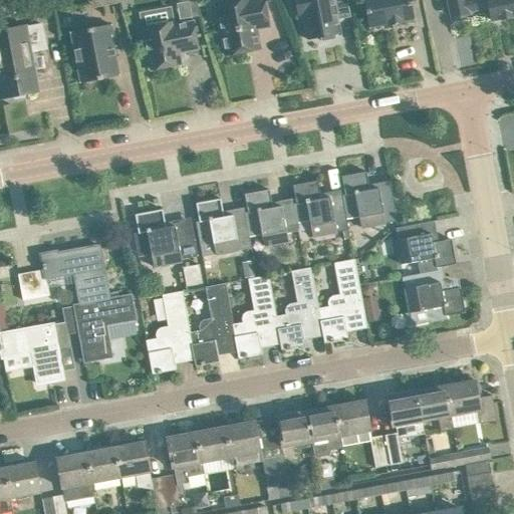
[(188,0),(176,2),(179,19),(192,16),(188,0)]
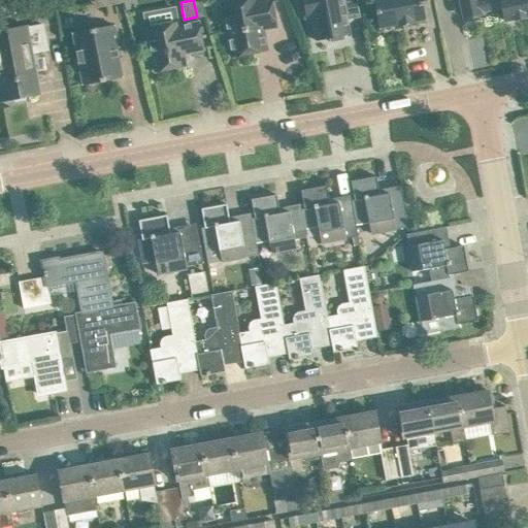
[(246,0),(222,5),(228,36),(231,57),(263,51),(260,35),(264,34),(263,30),(276,27),(270,0),(246,0)]
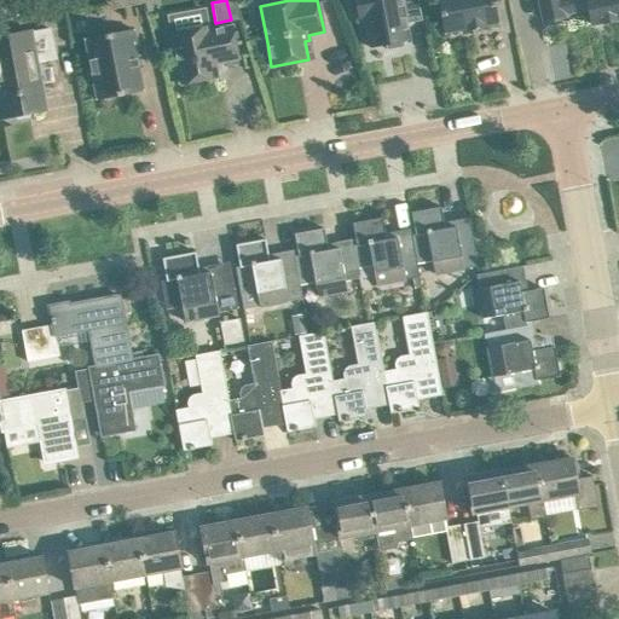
[(353,0),(358,21),(365,19),(370,47),(386,45),(386,50),(403,46),(401,41),(408,40),(404,16),(420,13),(417,0),(353,0)]
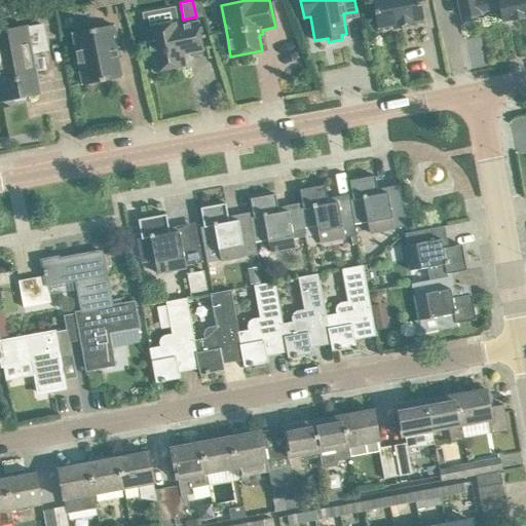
[(372,0),(377,28),(397,25),(397,27),(413,24),(412,22),(423,20),(419,0),(372,0)]
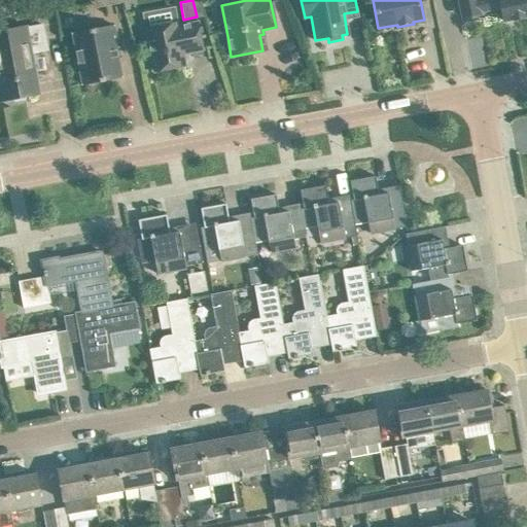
[(526,0),(458,0),(462,16),(481,13),(480,12),(501,7),(504,22),(526,16),(526,0)]
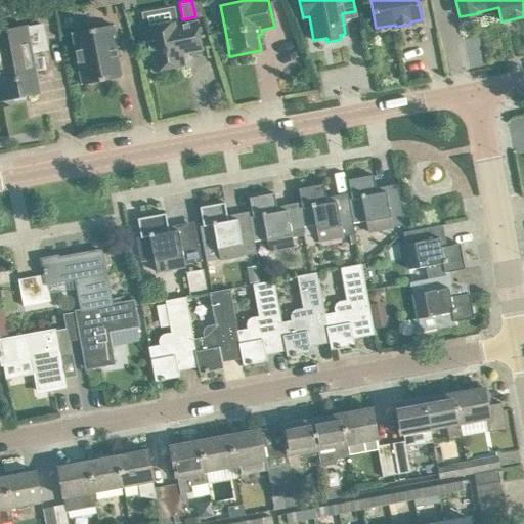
[(175,8),(143,13),(145,27),(149,50),(154,71),(184,64),(182,53),(189,51),(189,55),(201,53),(200,49),(202,49),(198,29),(195,20),(178,24),(177,20),(175,8)]
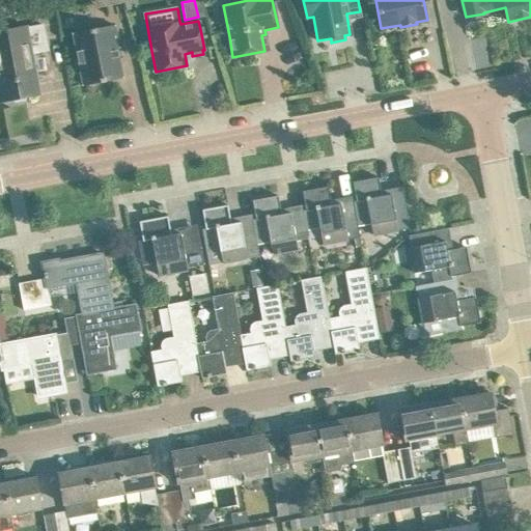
[(25,27),(0,31),(0,92),(1,101),(11,100),(16,103),(25,101),(29,95),(38,94),(30,54),(48,51),(44,25),(26,28),(25,27)]
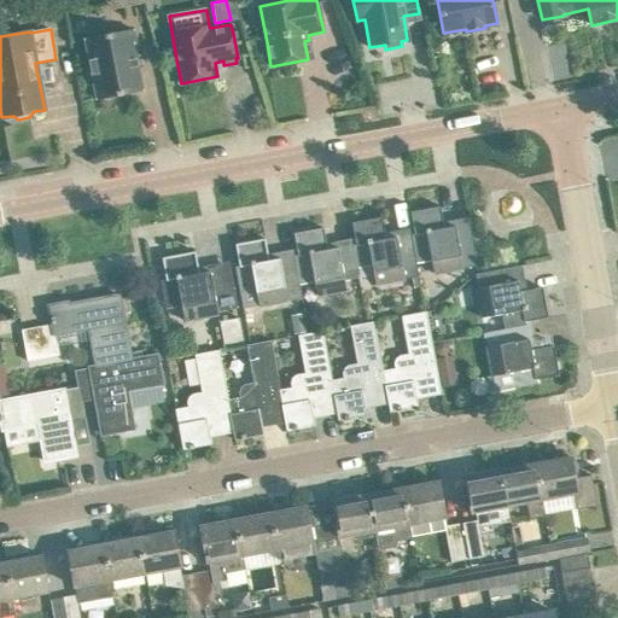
[(133,29),(86,39),(97,99),(143,91),(136,57),(139,56),(133,29)]
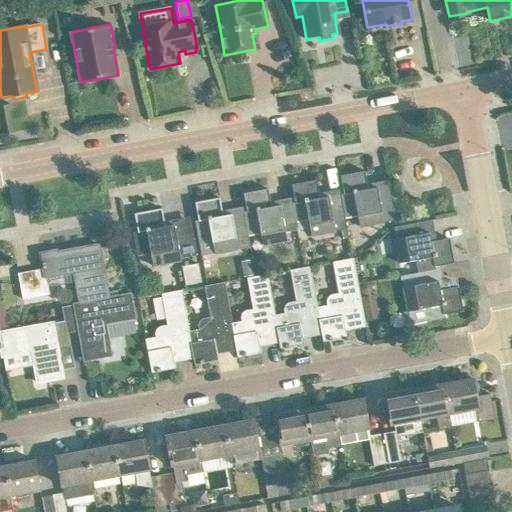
[(365,171),(340,175),(343,193),(341,194),(344,212),(345,217),(357,215),(359,227),(395,220),(389,185),(368,189),(365,171)]
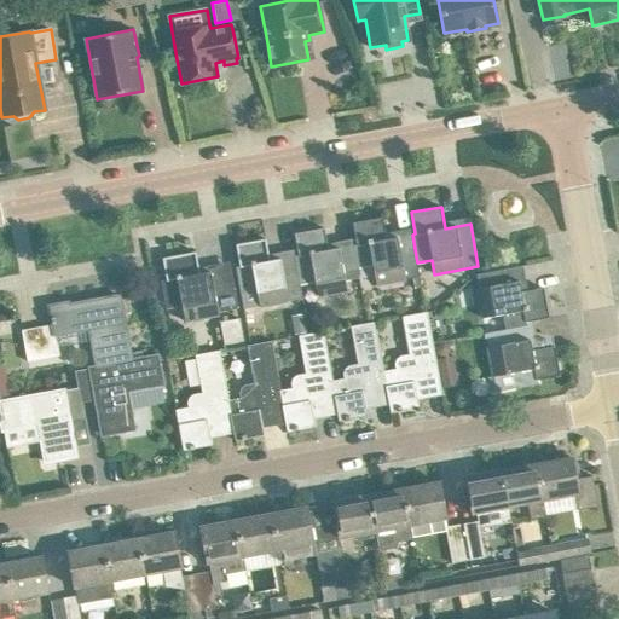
[(382,218),(353,223),(357,244),(353,246),(358,267),(372,265),(376,284),(420,277),(417,262),(416,256),(412,235),(387,239),(382,218)]
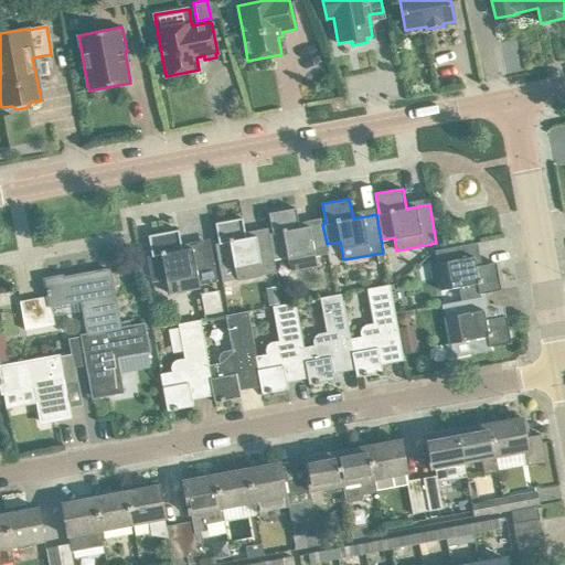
[(269,234),(274,259),(287,257),(290,269),(317,265),(315,256),(328,254),(322,224),(299,227),(296,208),(268,213),(273,233),(269,234)]
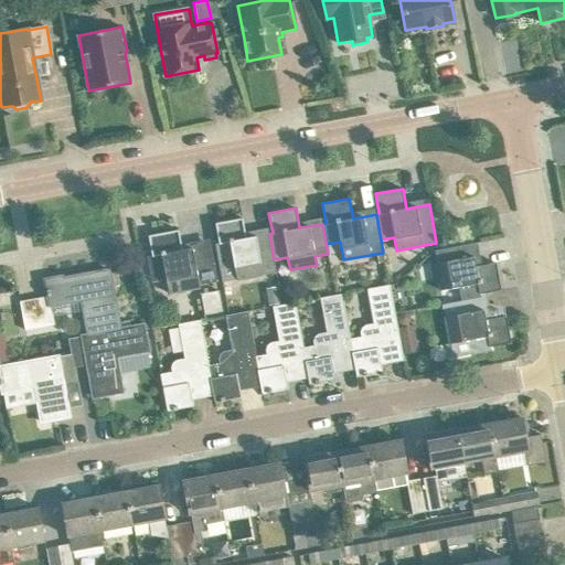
[(242,217),(215,223),(219,243),(215,244),(222,283),(276,273),(274,259),(269,234),(246,238),(242,217)]
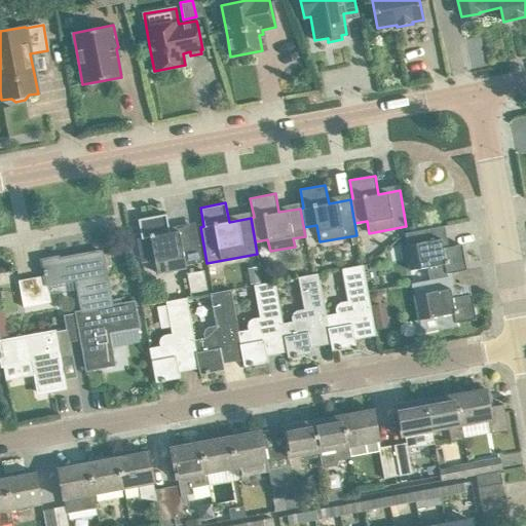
[(137,238),(141,259),(141,262),(155,260),(157,273),(186,268),(185,265),(201,262),(199,248),(195,227),(170,232),(166,214),(138,219),(142,237),(137,238)]
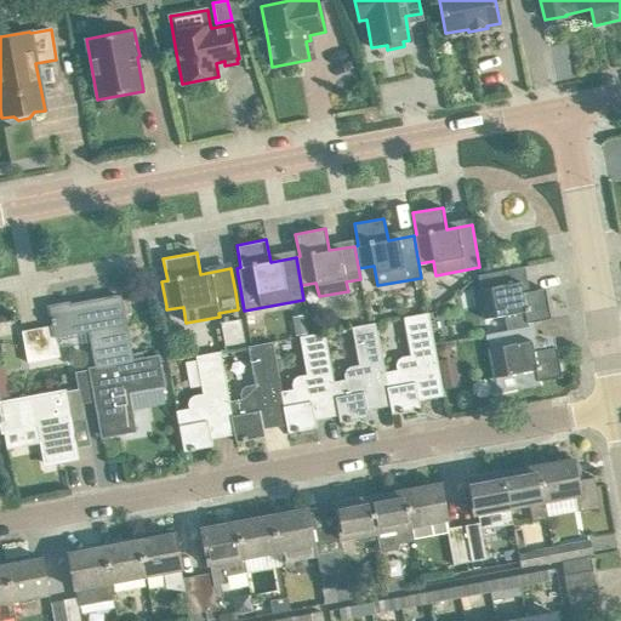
[(523,292),(518,267),(478,275),(480,290),(478,290),(484,319),(503,315),(507,330),(529,326),(529,323),(551,319),(545,289),(523,292)]
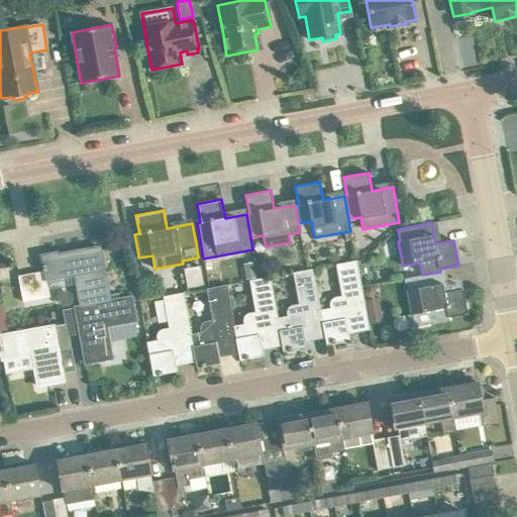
[(18,276),(22,296),(23,301),(48,297),(45,280),(74,275),(80,307),(110,302),(109,301),(100,246),(93,247),(94,250),(86,252),(86,249),(57,254),(57,252),(40,255),(43,272),(18,276)]
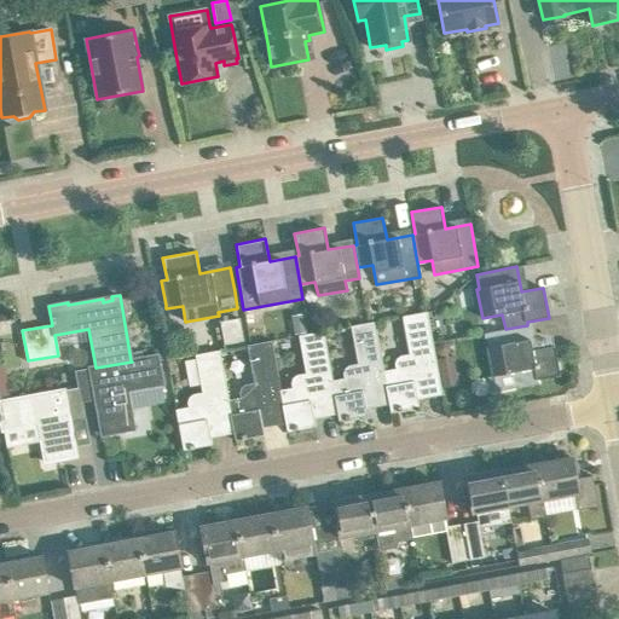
[(443,394),(427,312),(403,317),(409,354),(400,356),(395,359),(394,364),(395,369),(385,371),(383,371),(389,404),(389,405),(391,411),(397,410),(397,411),(401,411),(401,410),(418,406),(417,395),(424,393),(426,398),(443,394)]
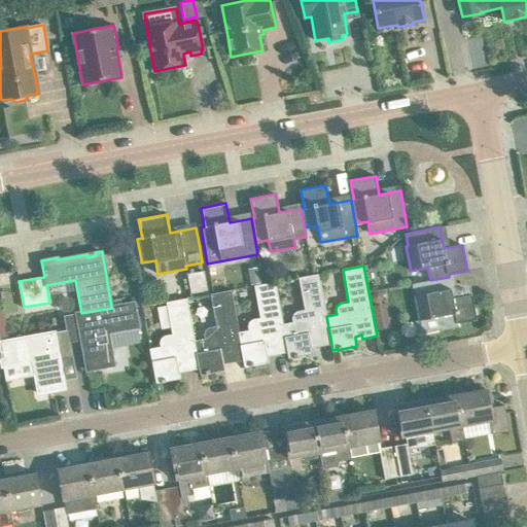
[(258,267),(248,268),(250,284),(260,282),(258,267)]
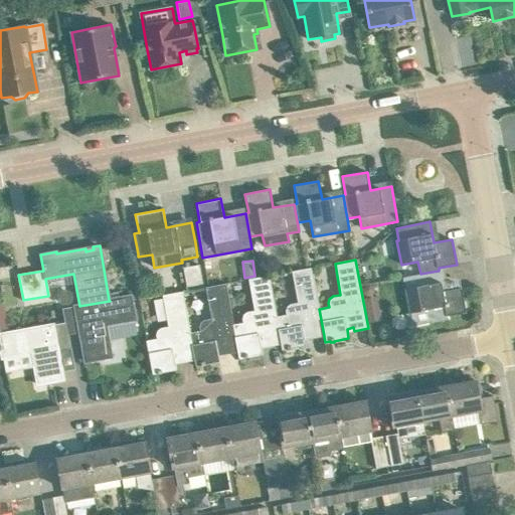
[(199,265),(184,268),(187,286),(202,284),(199,265)]
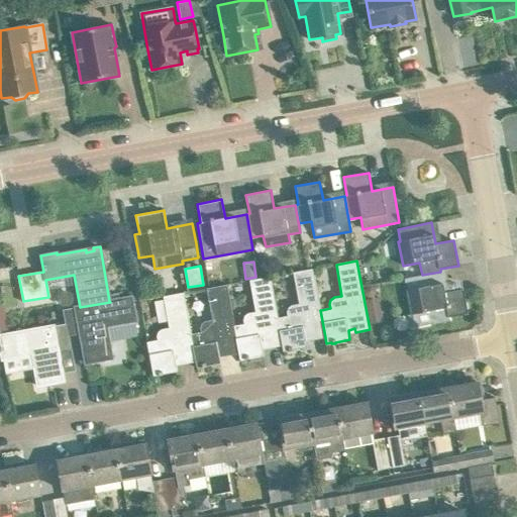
[(321,310),(313,269),(293,273),(299,304),(291,305),(288,308),(286,312),(287,316),(277,318),(282,345),(283,351),(288,350),(288,351),(292,351),(292,350),(307,347),(305,338),(312,336),(312,340),(325,338),(325,337),(320,310),(321,310)]
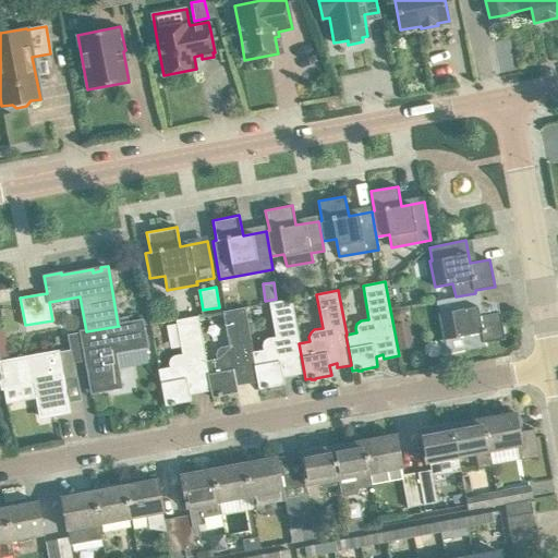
[(480,316),(475,290),(475,293),(456,296),(437,301),(447,353),(485,347),(485,342),(505,339),(499,312),(480,316)]
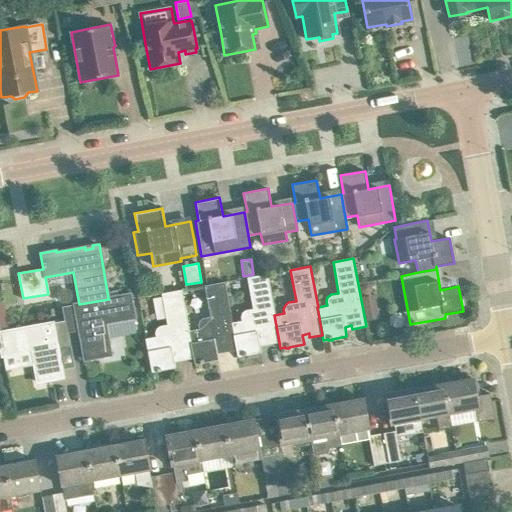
[(274,315),(267,274),(247,278),(253,309),(245,310),(242,313),(240,317),(241,321),(232,323),(231,323),(237,350),(236,350),(237,356),(242,355),(243,356),(246,355),(261,352),(259,343),(266,341),(266,345),(279,342),(274,315)]
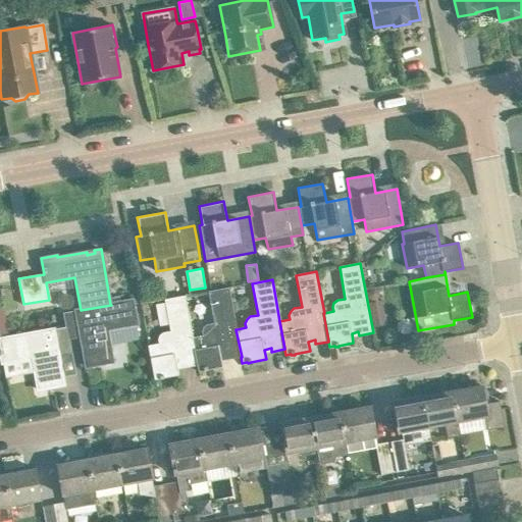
[(237,329),(229,288),(208,292),(214,323),(206,324),(203,327),(201,331),(202,335),(193,337),(192,337),(198,365),(197,365),(198,371),(204,370),(204,371),(207,370),(222,367),(220,358),(227,356),(227,360),(241,357),(242,357),(236,329),(237,329)]
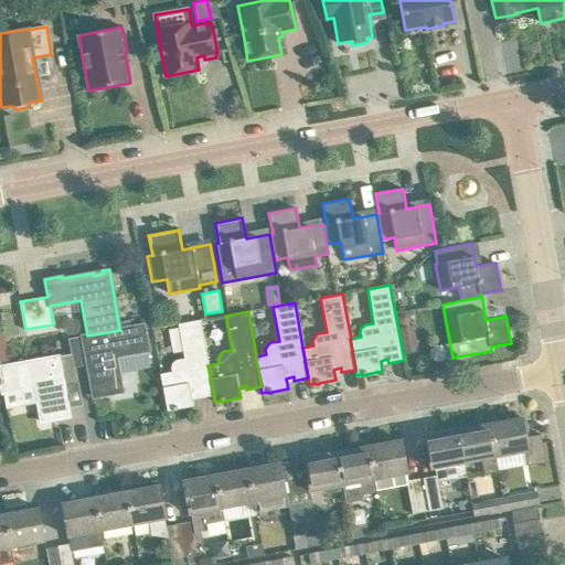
[(209,365),(201,320),(178,324),(184,359),(176,360),(172,363),(171,368),(171,372),(160,374),(163,390),(168,411),(173,409),(173,411),(178,409),(193,406),(191,396),(199,394),(200,398),(213,395),(214,395),(208,365),(209,365)]
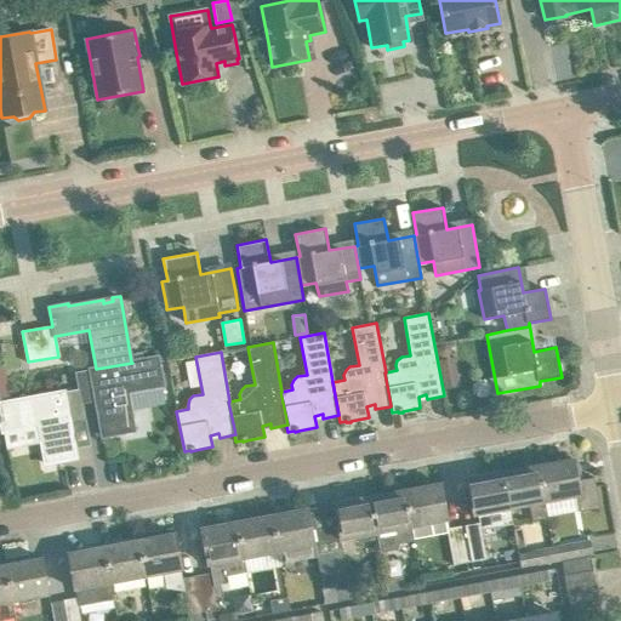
[(164,394),(157,357),(131,362),(132,363),(96,369),(75,372),(79,389),(80,389),(83,404),(83,403),(96,400),(103,436),(134,431),(129,400),(164,394)]
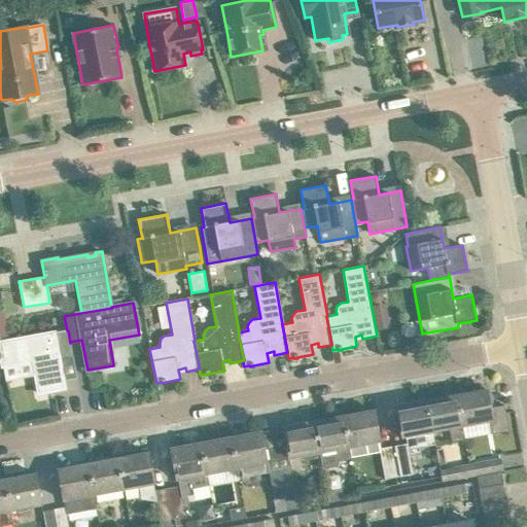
[(388,319),(375,321),(377,329),(389,327),(388,319)]
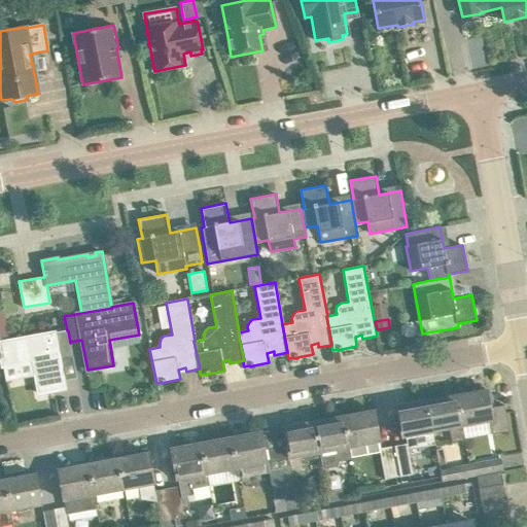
[(68,330),(67,330),(0,343),(0,350),(2,358),(1,359),(2,366),(19,363),(18,361),(32,358),(39,393),(65,389),(60,358),(73,356),(70,342),(70,343),(68,330)]
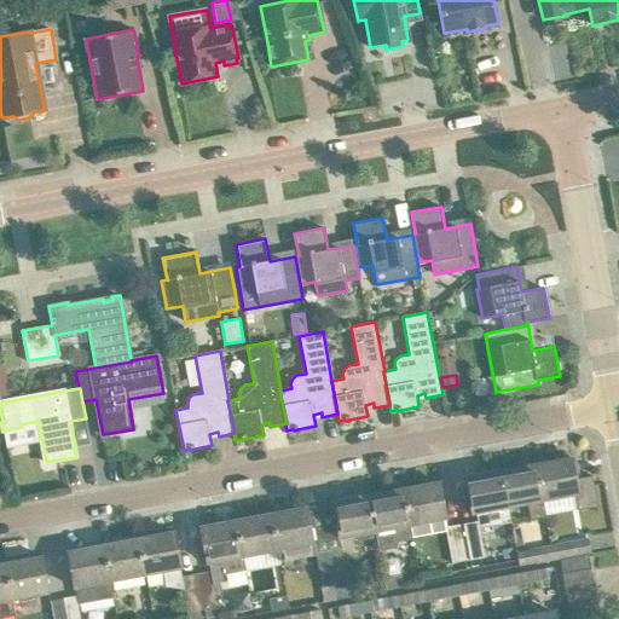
[(572,457),(536,464),(543,501),(574,495),(577,510),(597,505),(593,475),(576,479),(572,457)]
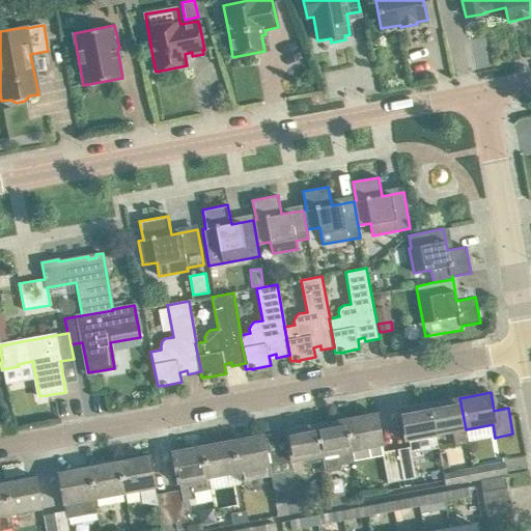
[(468,443),(466,429),(459,398),(429,403),(436,435),(452,431),(455,445),(468,443)]
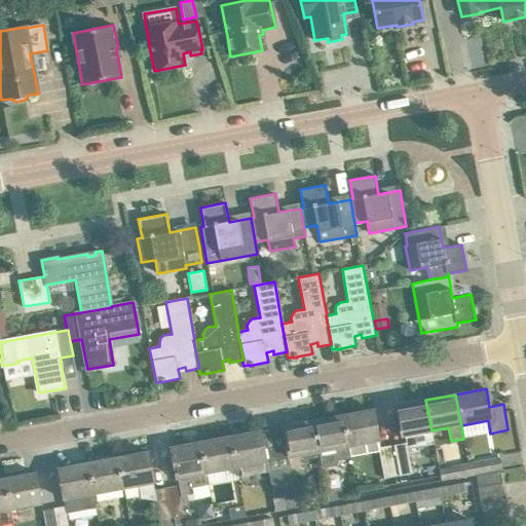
[(431,430),(425,400),(396,405),(402,437),(431,430)]
